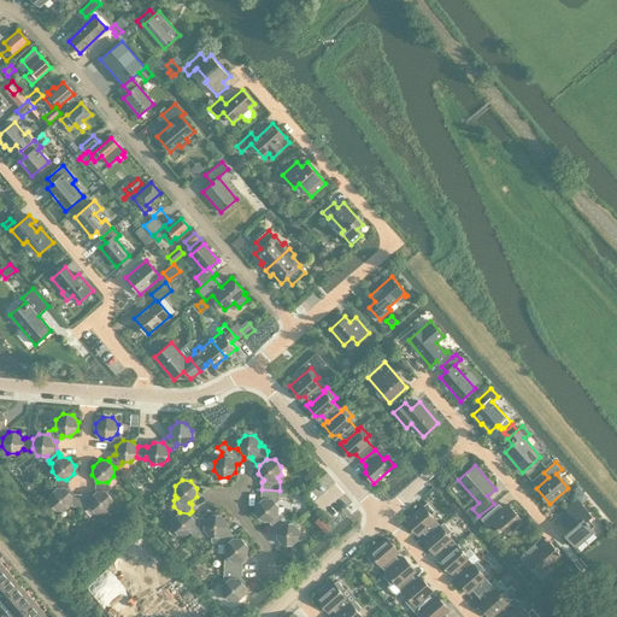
[(581,504),(588,498),(577,486),(575,488),(574,499),(575,500),(565,509),(570,515),(564,521),(571,529),(565,534),(576,547),(594,532),(586,522),(592,516),(581,504)]
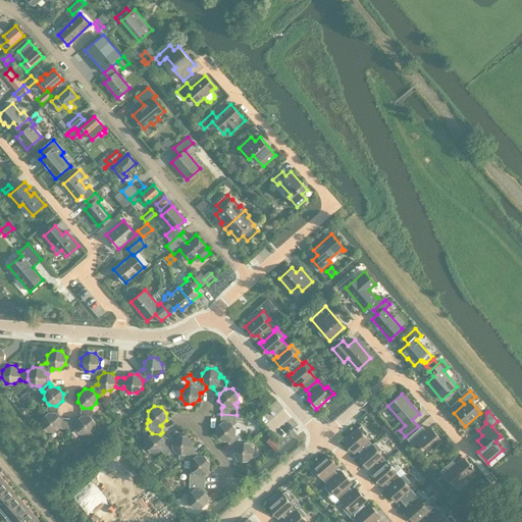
[(61,419),(56,413),(48,413),(42,417),(42,425),(47,430),(54,431),(60,426),(61,428),(68,428),(68,418),(62,417),(61,419)]
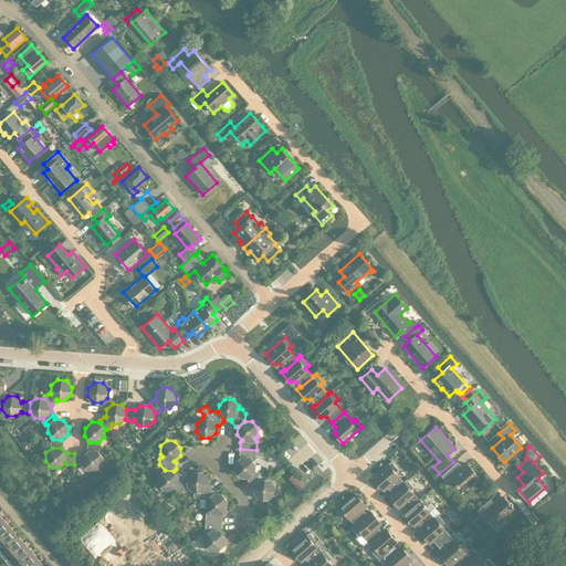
[(255,459),(257,450),(240,449),(240,456),(241,458),(236,462),(234,471),(240,477),(248,478),(254,472),(255,464),(253,461),(255,459)]
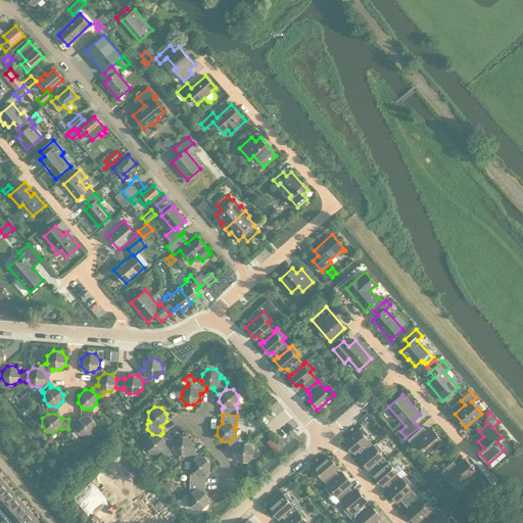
[(95,422),(90,417),(83,416),(77,421),(76,419),(68,419),(68,429),(75,430),(76,429),(81,434),(82,434),(82,437),(88,438),(88,434),(89,434),(94,429),(95,422)]
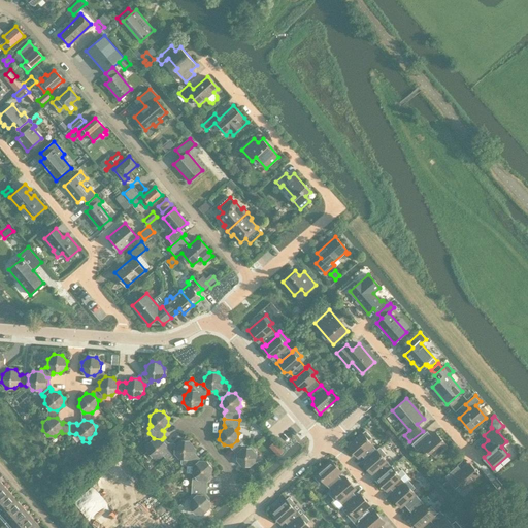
[(369,440),(372,438),(365,430),(348,446),(356,455),(362,455),(366,459),(366,460),(377,450),(376,450),(369,440)]
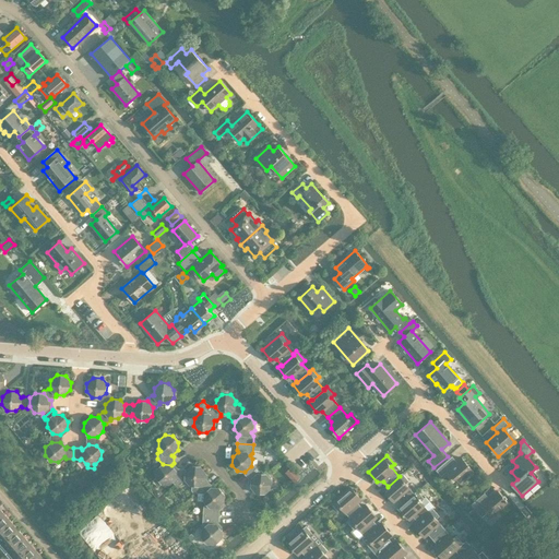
[(462,484),(474,473),(462,458),(454,464),(449,459),(436,470),(441,476),(445,473),(453,482),(458,478),(462,484)]
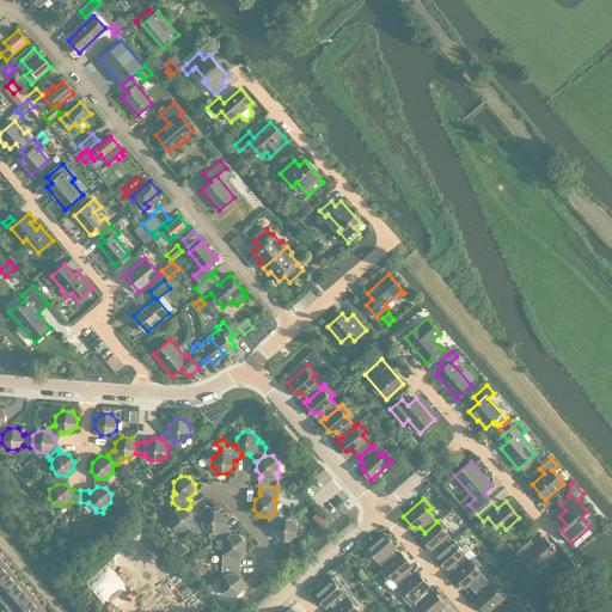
[(193,514),(188,509),(178,508),(171,514),(171,522),(177,530),(185,530),(189,527),(191,531),(196,531),(203,525),(203,515),(202,514),(195,513),(193,514)]
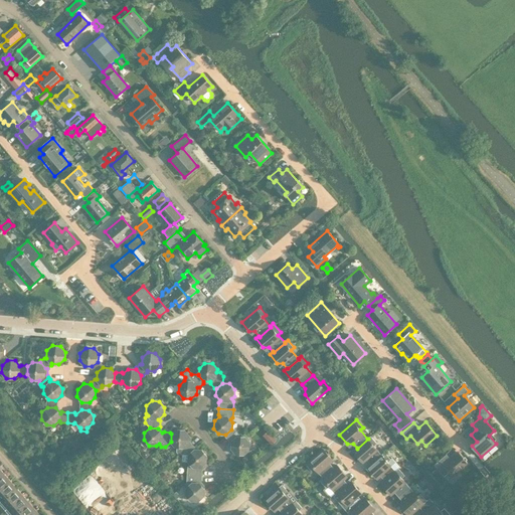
[(189,436),(184,430),(176,430),(171,434),(171,442),(175,448),(176,448),(176,452),(177,454),(181,455),(188,455),(194,450),(194,447),(191,443),(188,443),(189,436)]
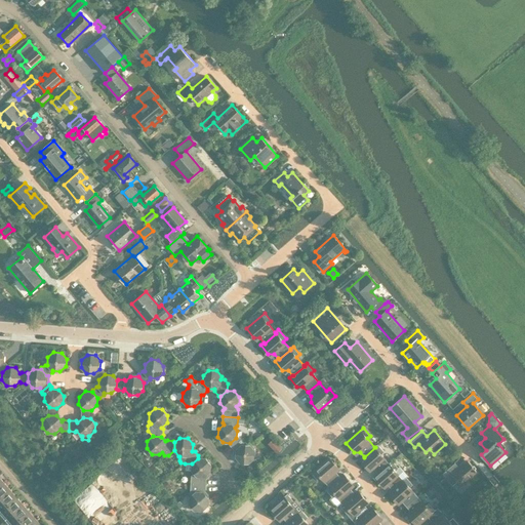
[(246,441),(243,438),(236,438),(230,443),(230,445),(234,450),(236,450),(236,457),(240,462),(248,463),(254,458),(254,451),(249,445),(246,445),(246,441)]
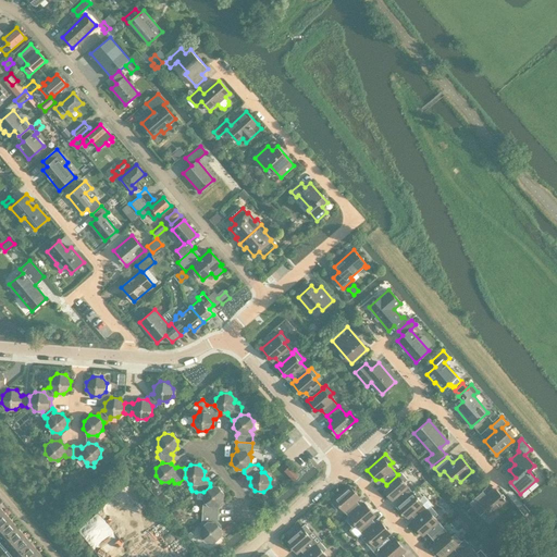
[(386,484),(382,487),(391,497),(397,497),(401,502),(401,503),(412,492),(405,482),(408,480),(400,471),(397,474),(398,474),(386,485),(386,484)]
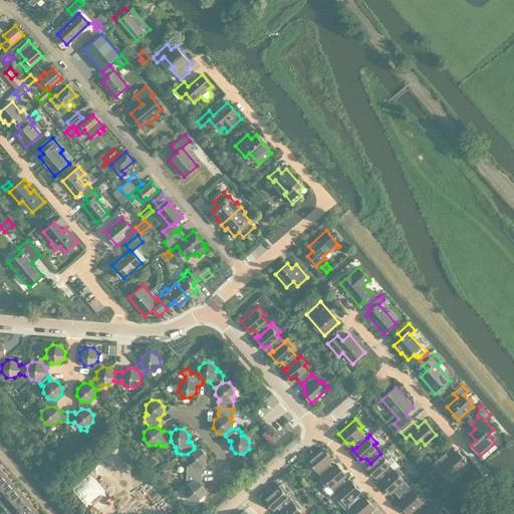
[(329,463),(330,457),(322,448),(305,464),(311,471),(314,468),(322,477),(333,468),(333,467),(329,463)]
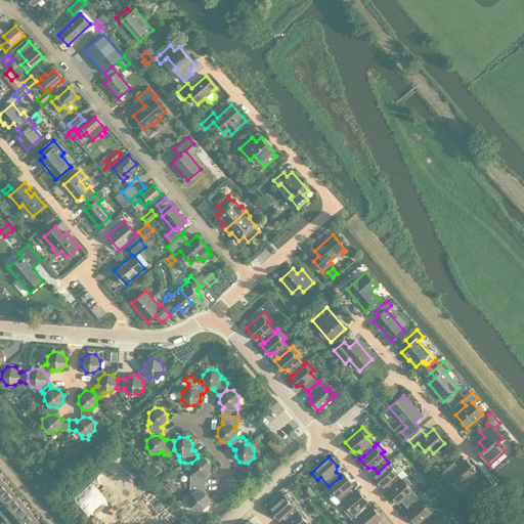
[(210,464),(205,457),(198,457),(191,463),(184,463),(184,470),(191,470),(193,472),(190,475),(190,483),(205,484),(206,478),(204,476),(210,471),(210,464)]
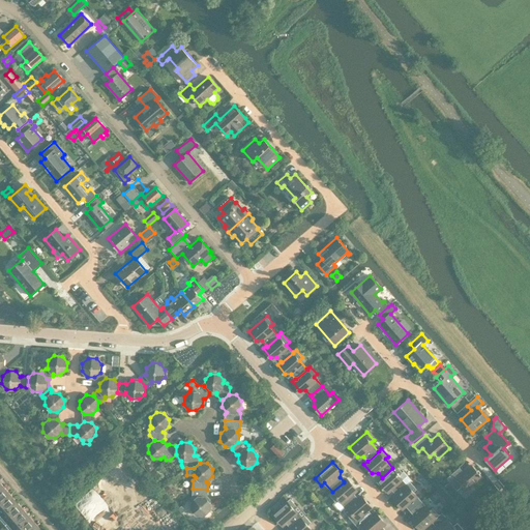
[(466,491),(481,476),(472,465),(464,472),(460,467),(446,478),(457,490),(462,486),(466,491)]
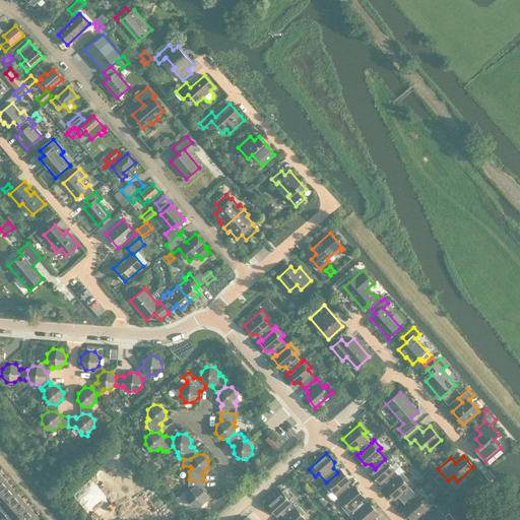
[(393,462),(388,457),(385,459),(375,469),(375,468),(372,471),(378,480),(385,480),(388,484),(389,485),(399,475),(402,472),(404,471),(394,460),(393,462)]
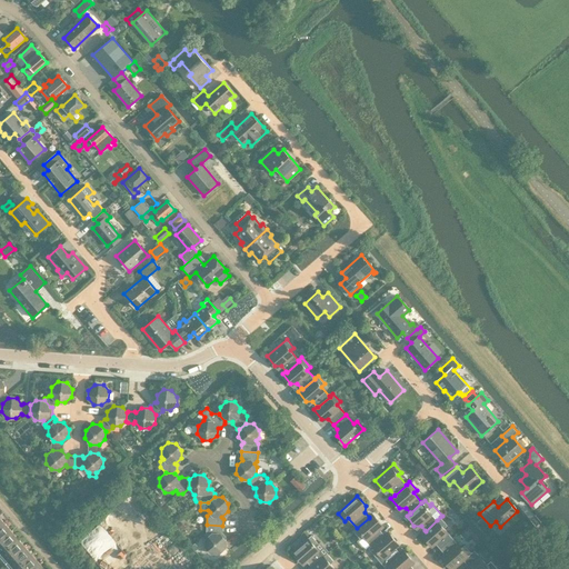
[(380,530),(380,523),(372,513),(369,517),(369,518),(357,528),(353,531),(360,539),(363,536),(372,546),(385,536),(385,535),(380,530)]
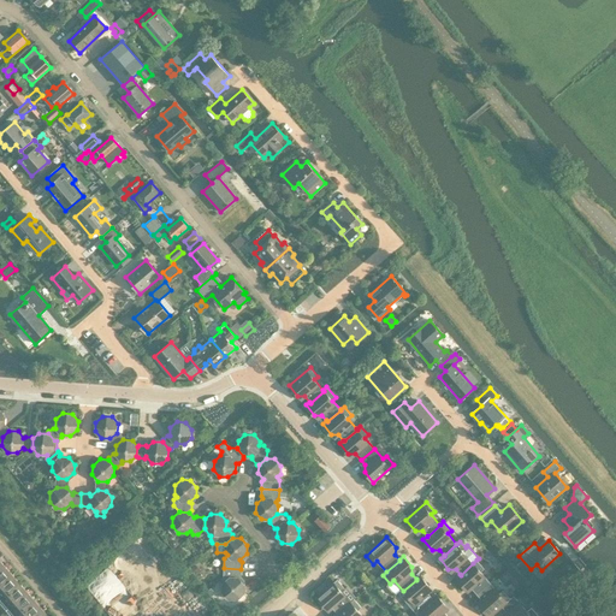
[(480,572),(485,569),(477,560),(473,563),(461,575),(460,574),(456,578),(465,588),(472,588),(478,594),(490,584),(480,572)]
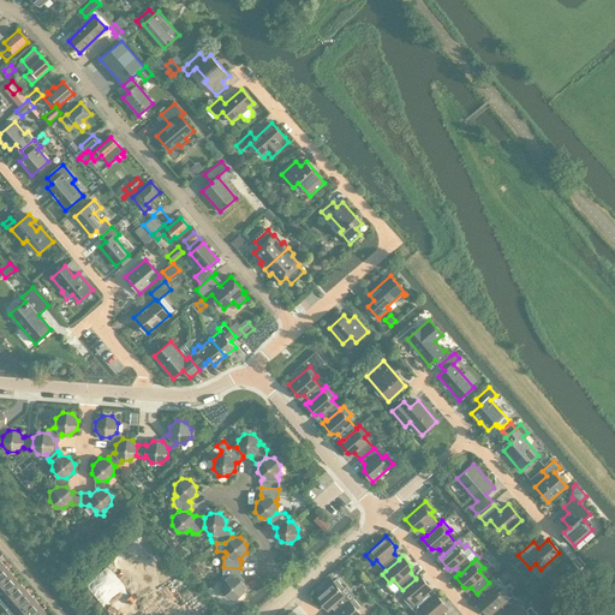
[(0,584),(12,574),(5,565),(0,568),(0,584)]
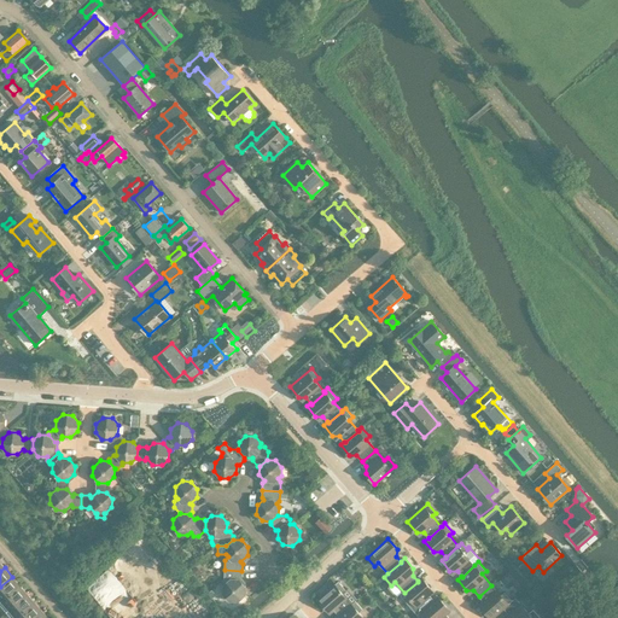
[(242,578),(242,571),(225,570),(223,579),(226,582),(223,584),(222,594),(228,601),(238,601),(244,595),(245,587),(239,579),(242,578)]
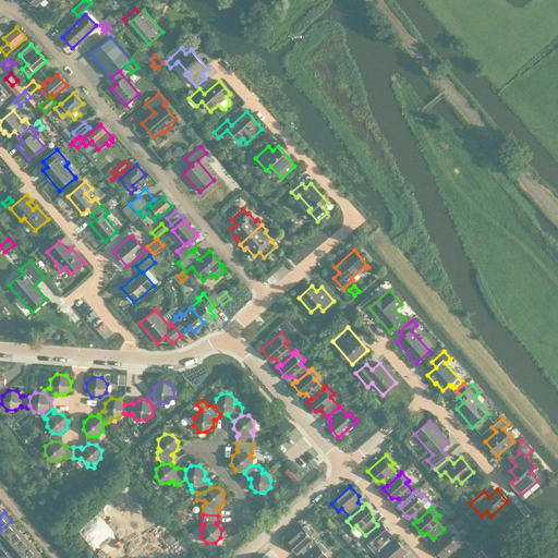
[(0,543),(0,544),(17,529),(11,521),(0,530),(0,543)]
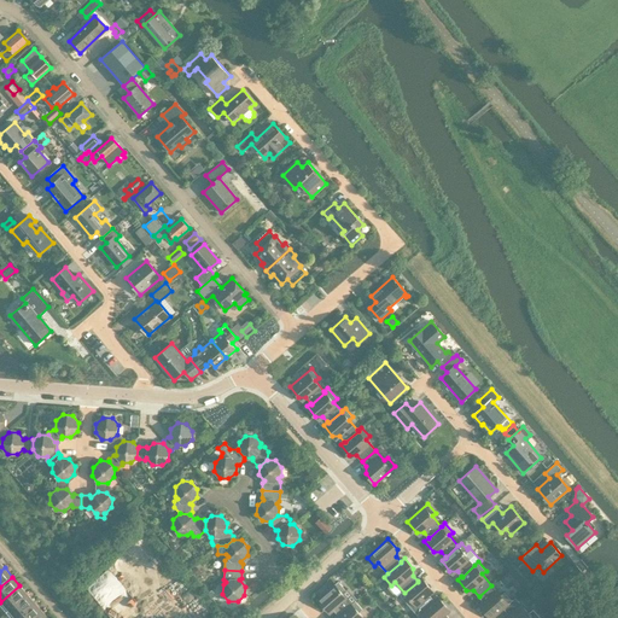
[(430,595),(430,588),(421,577),(418,581),(418,582),(404,593),(401,596),(408,604),(412,601),(420,612),(421,612),(435,600),(433,600),(430,595)]
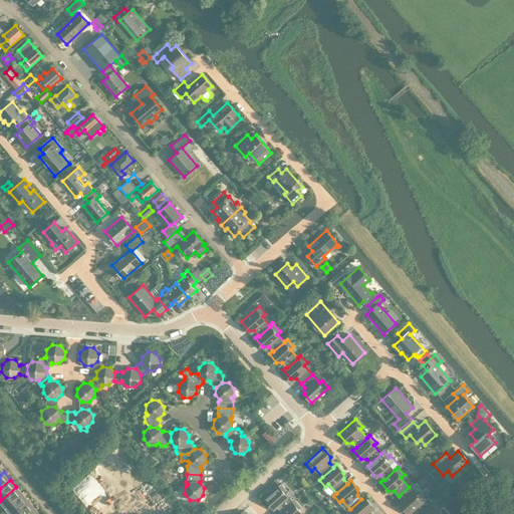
[(285,494),(288,491),(282,484),(264,499),(271,507),(278,507),(282,512),(292,503),(285,494)]
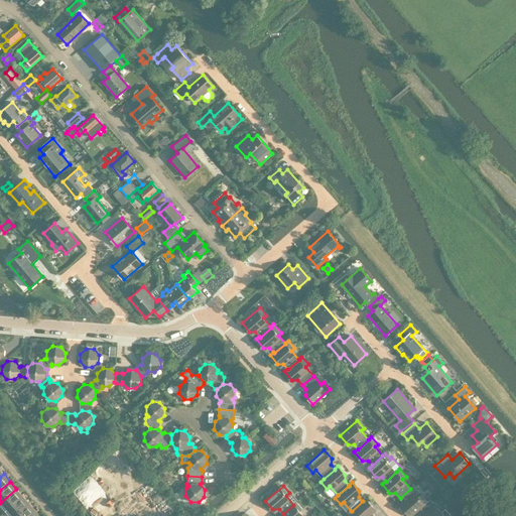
[(7,510),(23,497),(16,489),(0,503),(7,510)]
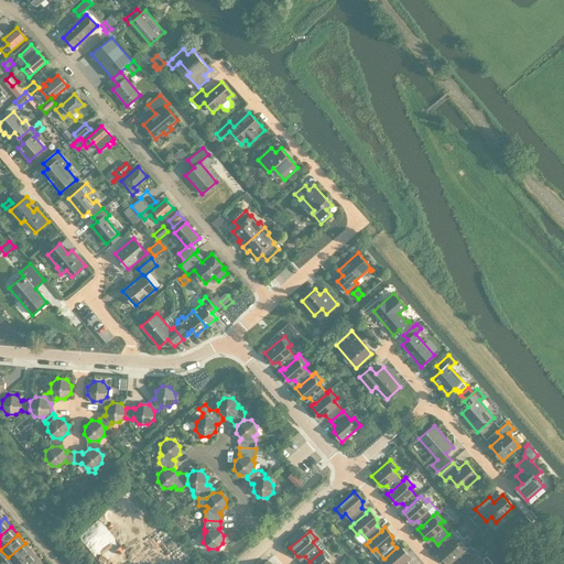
[(461,541),(457,543),(448,534),(437,544),(441,549),(441,555),(447,563),(449,563),(459,555),(467,549),(467,548),(461,541)]
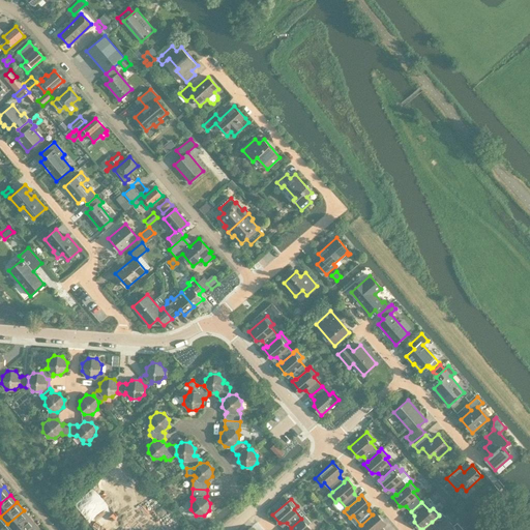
[(11,529),(15,529),(30,517),(24,510),(7,524),(11,529)]
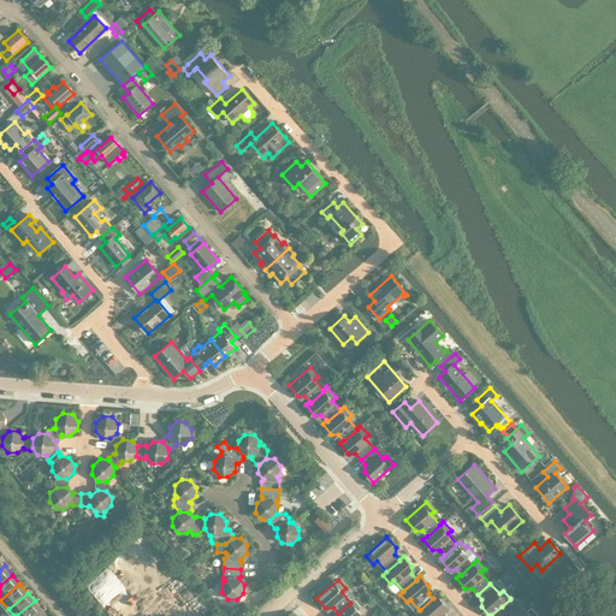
[(448,615),(445,612),(445,605),(437,594),(432,598),(433,598),(420,610),(419,610),(415,612),(418,615),(448,615)]
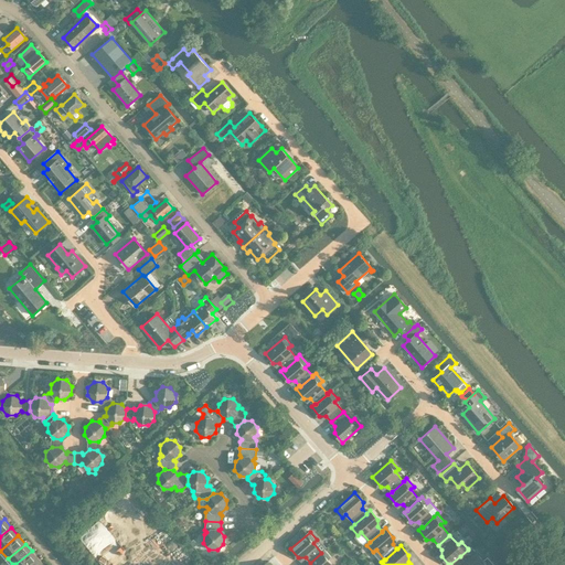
[(488,556),(483,561),(471,546),(468,548),(468,550),(460,556),(468,564),(493,564),(494,564),(488,556)]
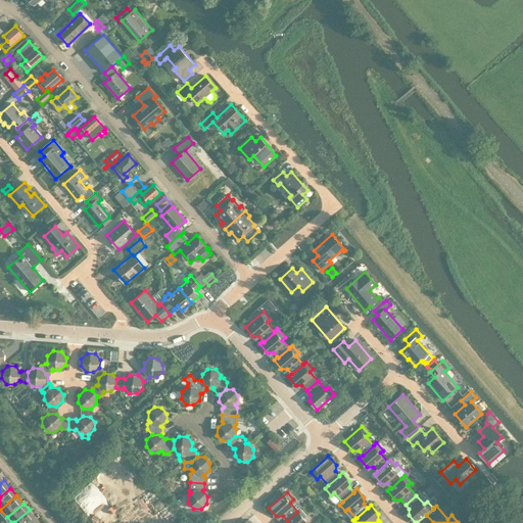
[(307,522),(304,519),(307,516),(301,509),(297,512),(287,521),(283,522),(307,522)]
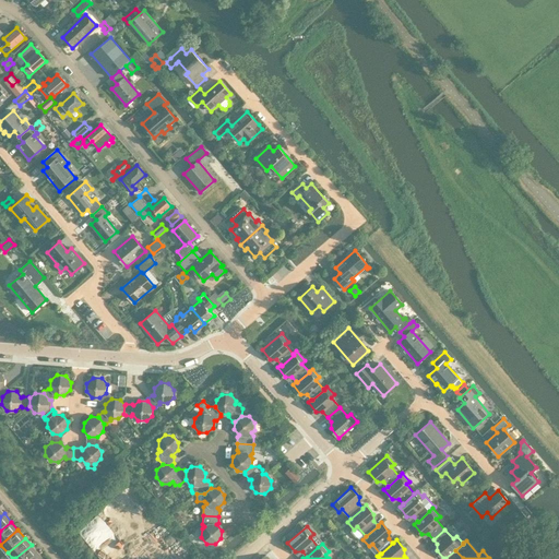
[(32,558),(38,554),(32,545),(15,558),(32,558)]
